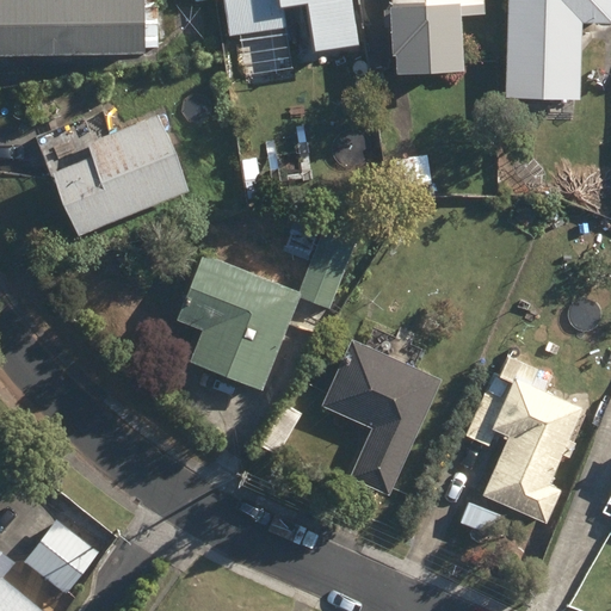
[(0,0),(0,51),(147,50),(144,0),(0,0)]
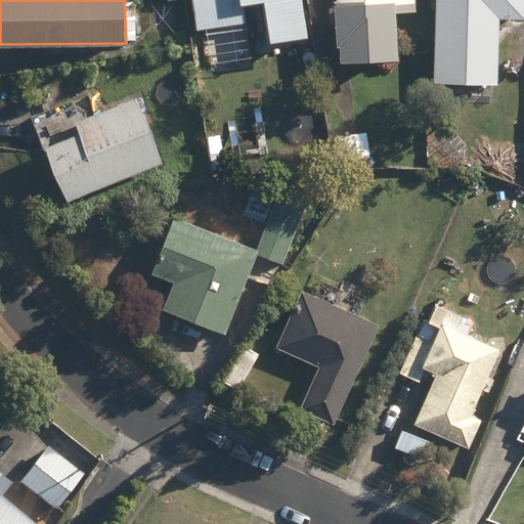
[(258,0),(261,0),(268,42),(309,36),(303,0),(192,0),(198,29),(252,19),(249,2),(258,0)]
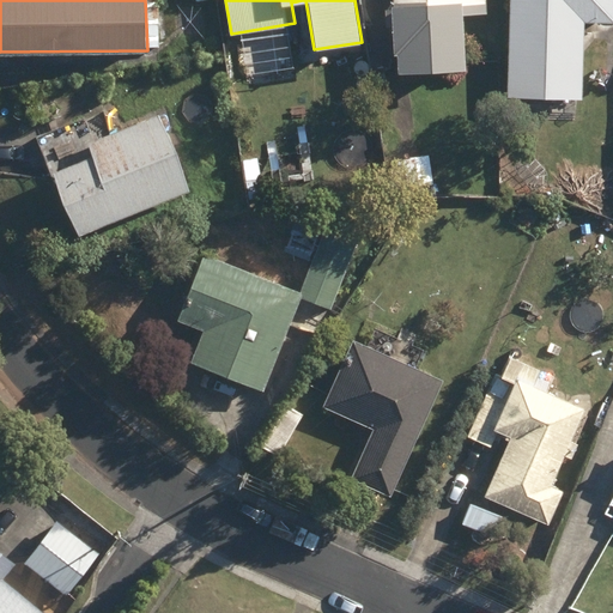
[(393,0),(399,71),(466,65),(461,14),(487,13),(485,0),(393,0)]
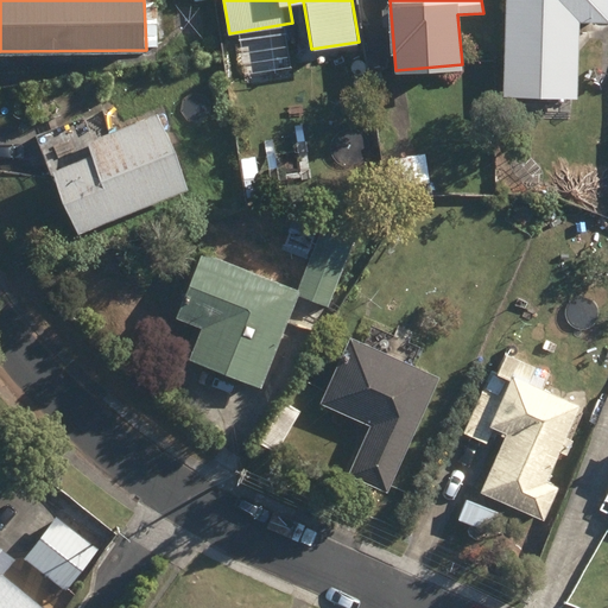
[(524,112),(555,113),(555,96),(577,96),(578,19),(607,20),(607,0),(506,0),(504,95),(524,95),(524,112)]
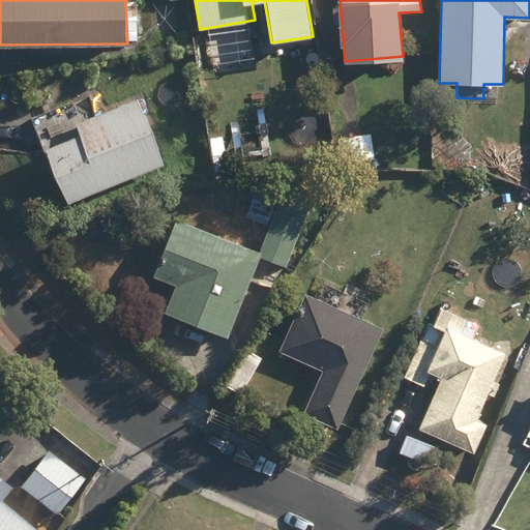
[(47,147),(68,201),(163,163),(137,97),(77,122),(81,135),(47,147)]
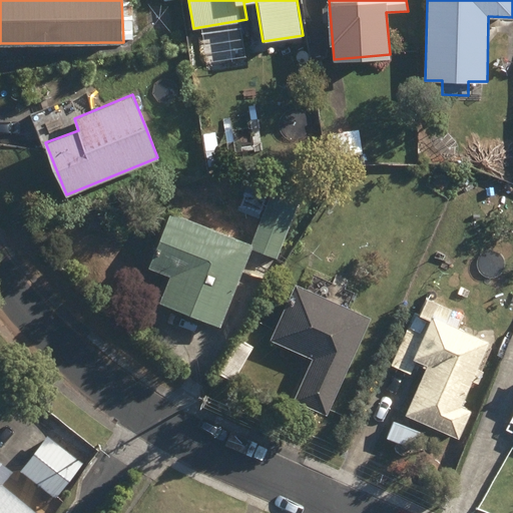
[(266,120),(270,142),(288,138),(284,116),(266,120)]
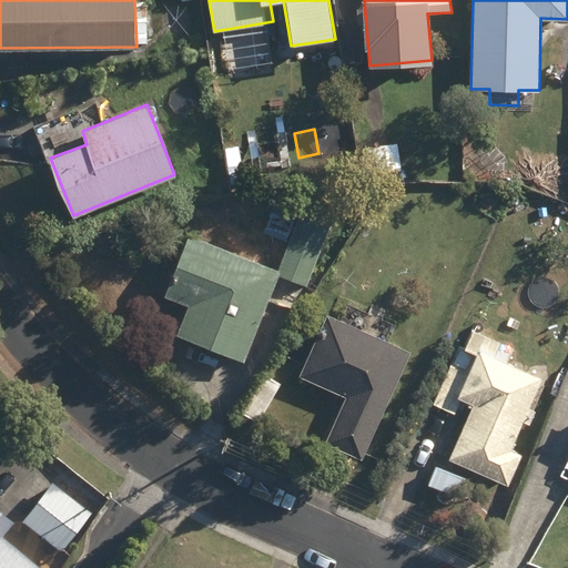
[(368,148),(372,173),(402,170),(398,143),(368,148)]
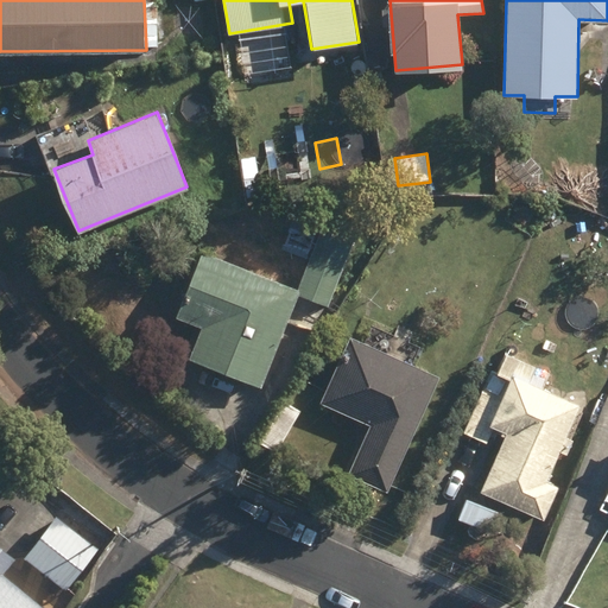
[(276,157),(278,173),(299,171),(296,154),(276,157)]
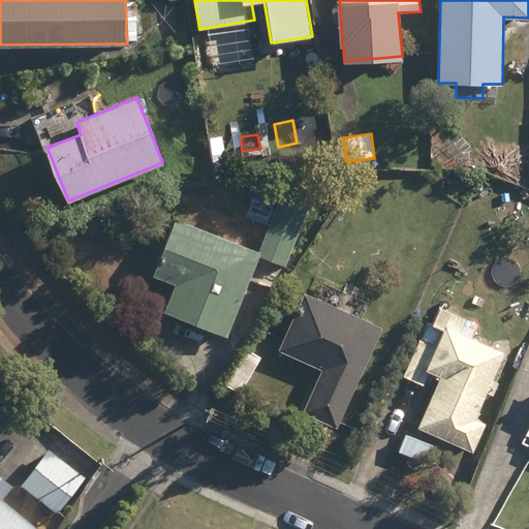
[(165,312),(226,337),(259,257),(284,268),(311,203),(284,192),(259,252),(177,217),(154,275),(177,284),(165,312)]
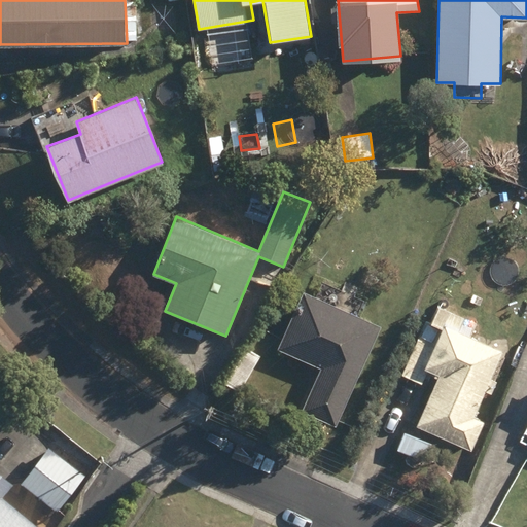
[(304,410),(336,424),(380,326),(305,292),(279,349),(322,367),(304,410)]
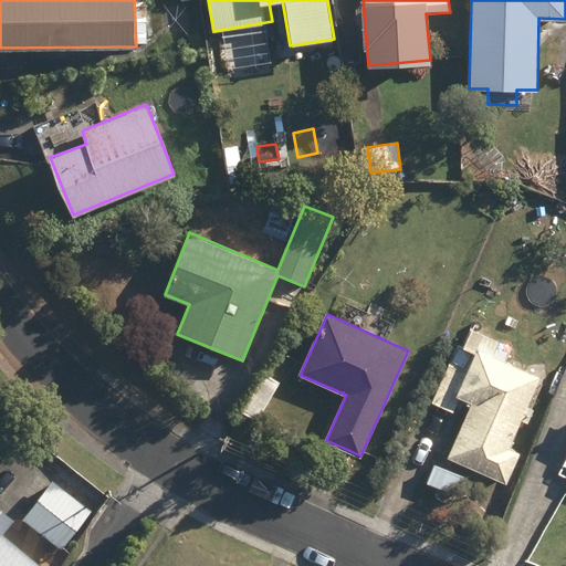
[(447,457),(506,483),(521,452),(509,447),(521,420),(527,422),(534,409),(526,405),(540,376),(493,355),(500,339),(472,326),(463,347),(458,344),(432,402),(453,412),(461,397),(472,401),(447,457)]
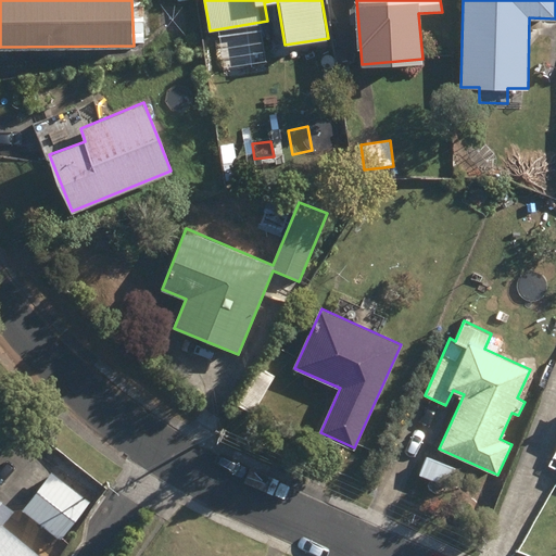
[(0,555),(41,555),(37,553),(52,534),(60,542),(92,504),(55,471),(23,509),(33,518),(17,535),(2,522),(12,510),(0,498),(0,555)]
